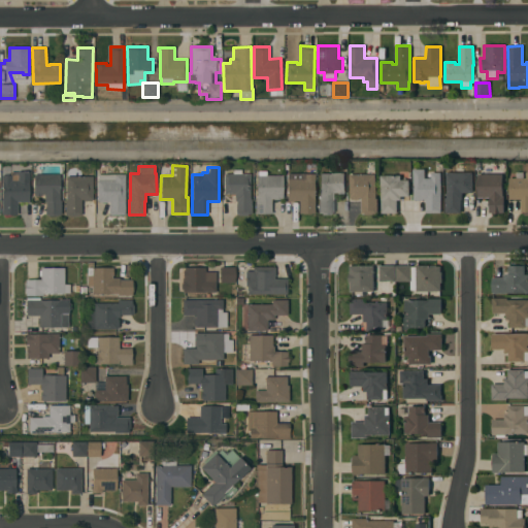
[(250,199),(252,199),(252,213),(248,213),(248,216),(238,216),(238,213),(236,213),(236,201),(234,201),(234,194),(224,194),(224,173),(232,173),(232,169),(240,169),(240,173),(250,173),(250,199)]
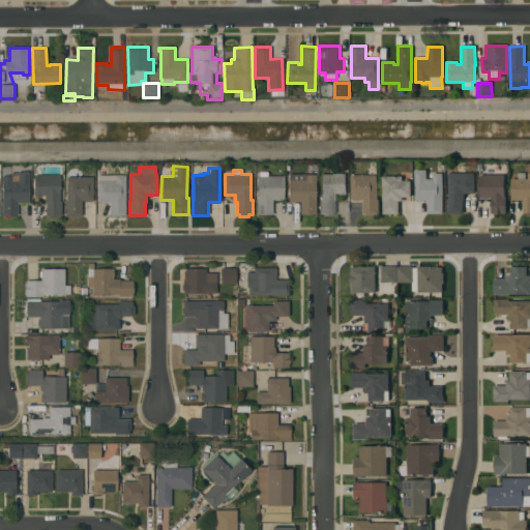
[(443,214),(428,214),(428,201),(424,201),(415,201),(415,170),(427,170),(427,179),(433,179),(433,173),(443,173),(443,214)]
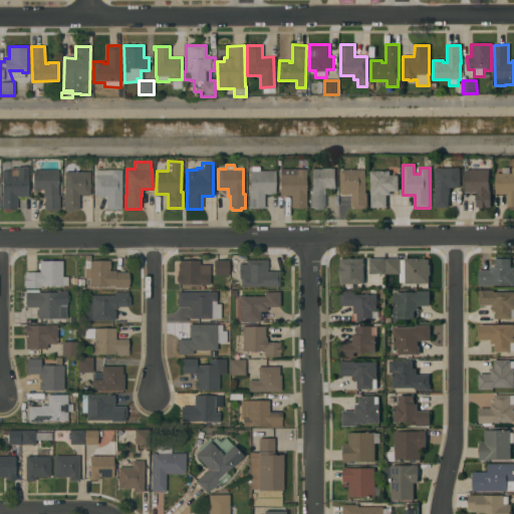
[(28,196),(17,196),(17,209),(1,209),(2,170),(10,170),(10,167),(17,167),(28,167),(28,196)]
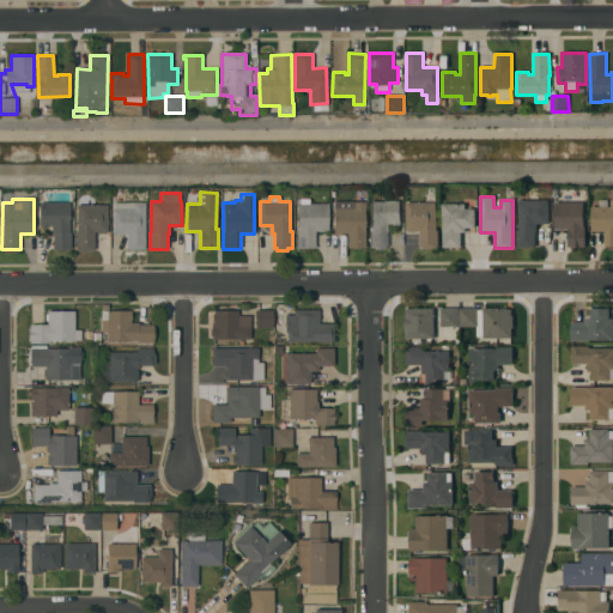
[(548,200),(550,224),(536,224),(536,232),(535,232),(535,247),(516,248),(516,231),(519,231),(517,200),(548,200)]
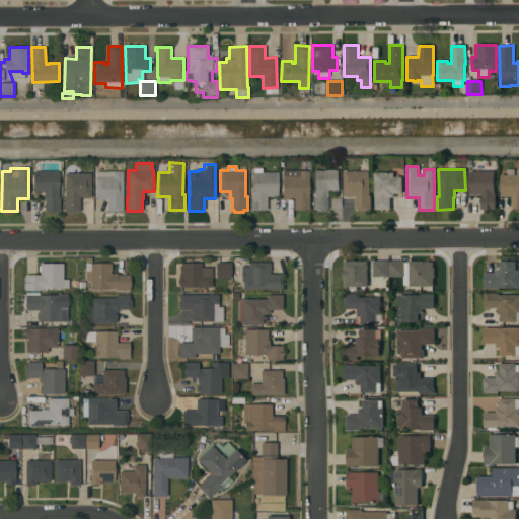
[(518,169),(518,209),(512,209),(512,196),(501,196),(501,175),(518,175),(518,169)]
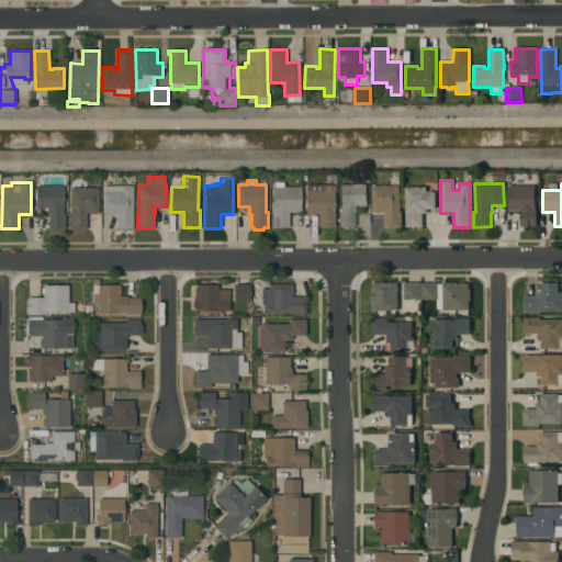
[(133,228),(116,228),(116,214),(113,214),(113,215),(103,215),(103,191),(104,191),(104,186),(133,184),(133,228)]
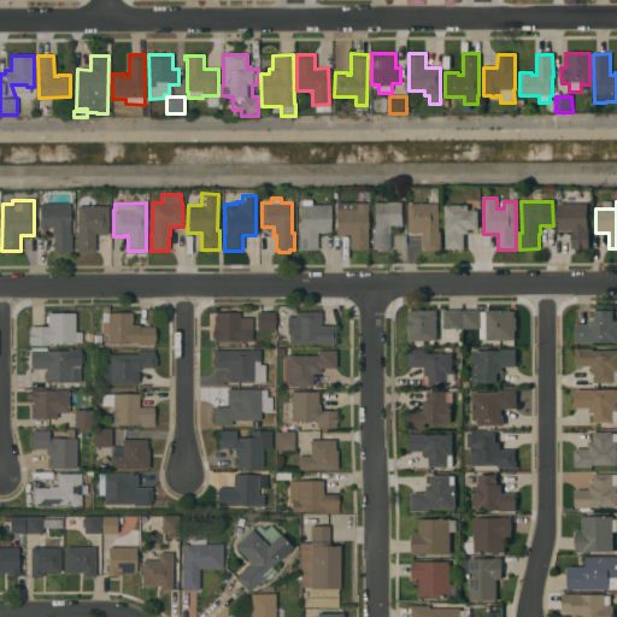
[(368,203),(368,250),(350,250),(350,234),(336,235),(336,203),(368,203)]
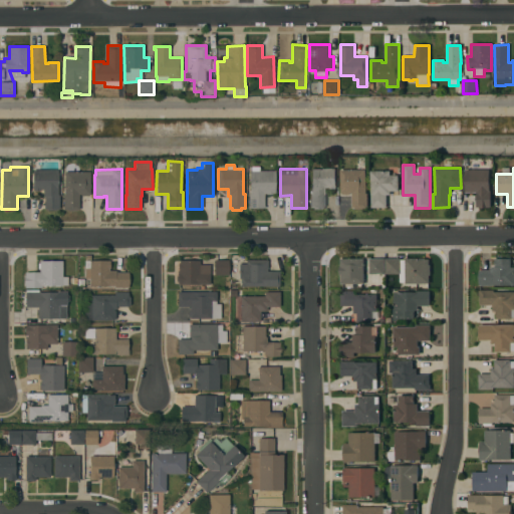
[(336,169),(336,189),(326,189),(326,195),(325,195),(325,207),(323,207),(323,209),(313,209),(313,208),(310,208),(310,193),(312,193),(312,169),(336,169)]
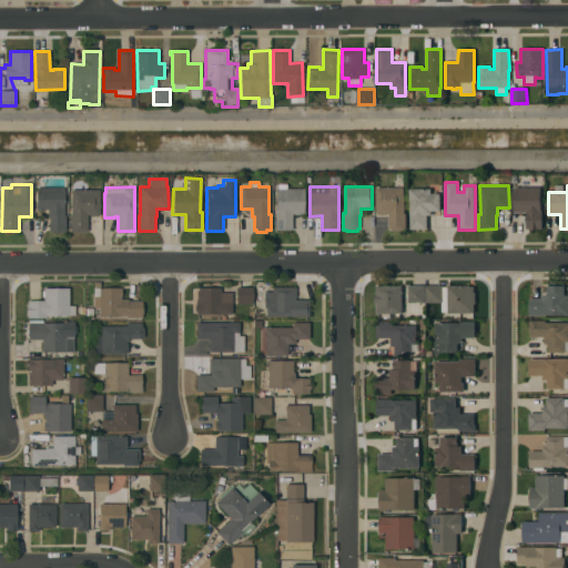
[(63,215),(66,215),(66,231),(49,231),(49,216),(48,216),(48,209),(37,210),(37,188),(63,188),(63,215)]
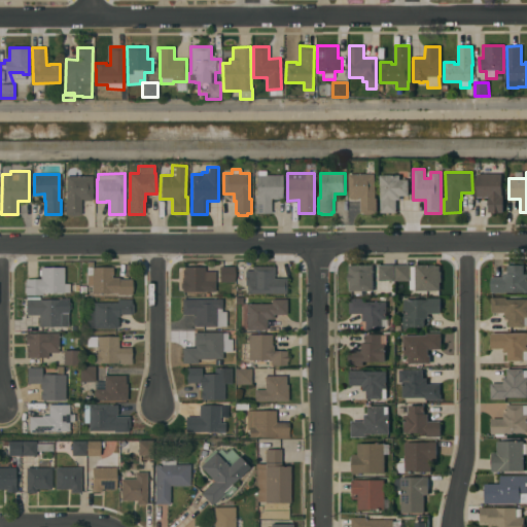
[(376,174),(376,199),(377,199),(377,213),(373,213),(373,214),(364,215),(364,213),(361,213),(361,198),(359,198),(359,199),(351,199),(351,198),(350,198),(350,175),(376,174)]
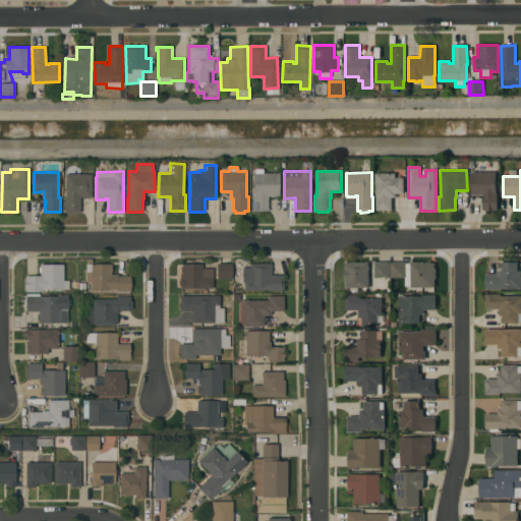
[(497,172),(497,192),(498,192),(498,210),(482,210),(482,195),(471,195),(471,172),(497,172)]
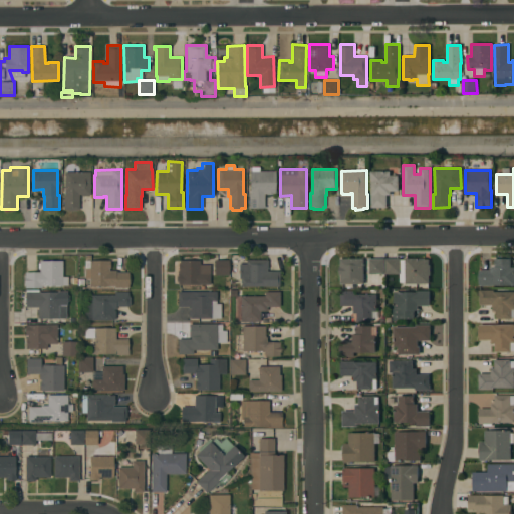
[(274,171),(275,193),(264,193),(264,208),(248,208),(248,206),(249,206),(249,194),(250,194),(250,171),(274,171)]
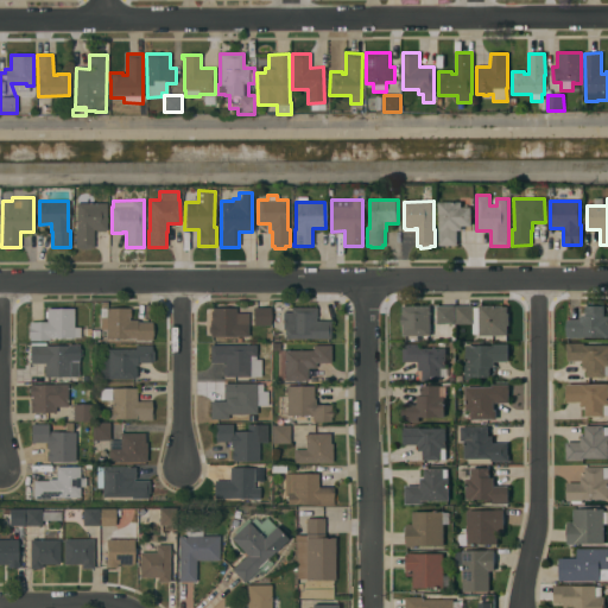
[(439,202),(462,202),(462,208),(472,207),(472,226),(462,226),(462,230),(457,230),(457,245),(439,246),(439,202)]
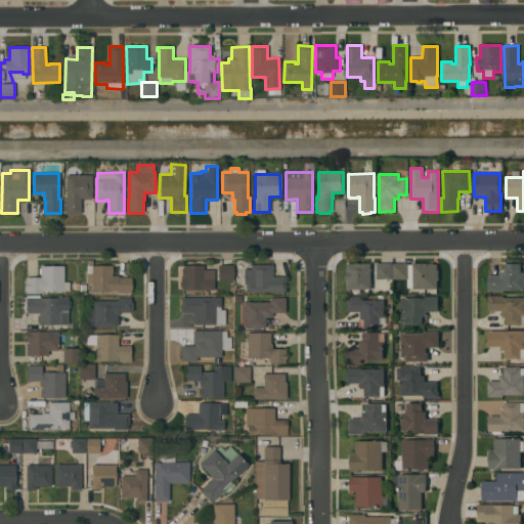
[(92,198),(91,198),(91,199),(83,200),(83,198),(81,198),(81,214),(66,214),(66,212),(64,212),(64,199),(67,199),(66,175),(91,175),(92,198)]
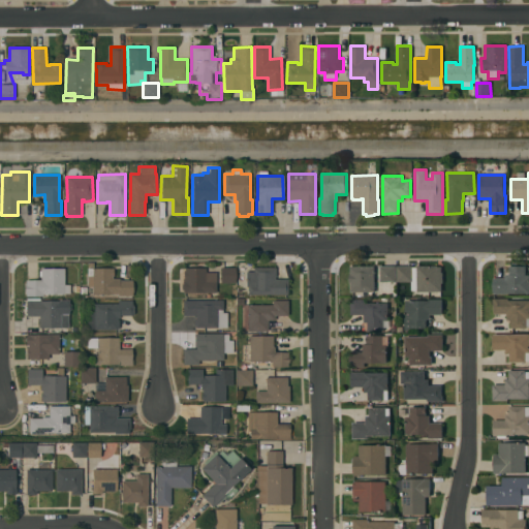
[(412,266),(412,281),(397,282),(397,267),(412,266)]
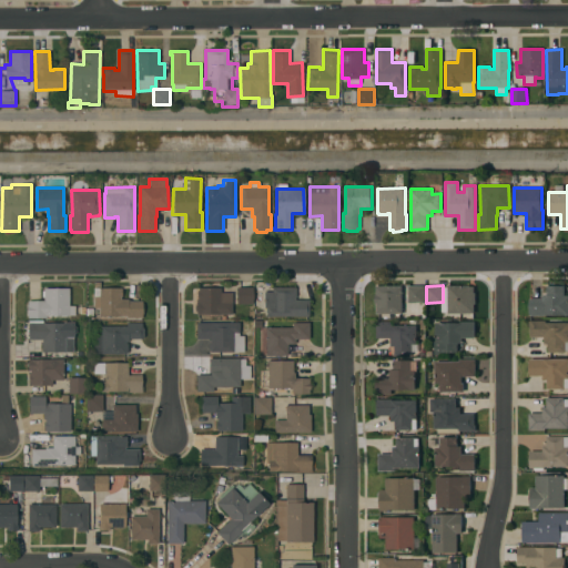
[(296,286),(296,300),(310,300),(310,316),(266,316),(266,307),(264,307),(264,292),(273,292),(273,286),(296,286)]
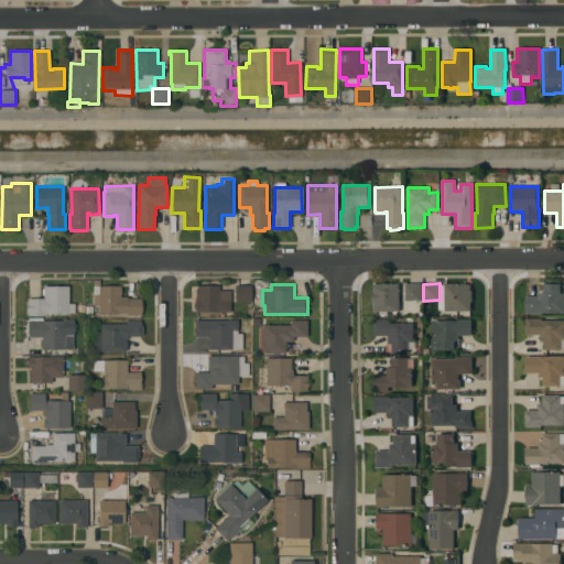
[(399,284),(399,311),(375,312),(375,302),(373,302),(372,293),(375,293),(375,284),(399,284)]
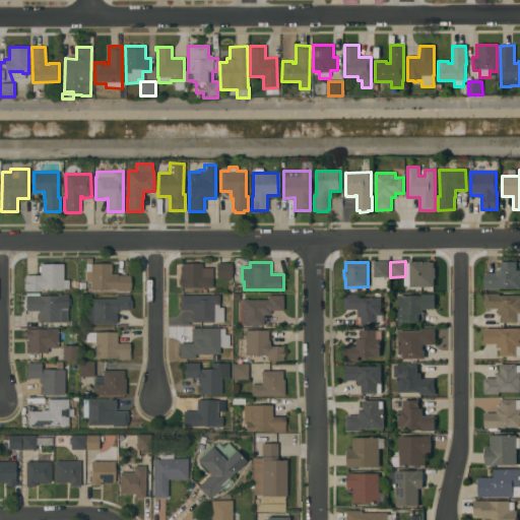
[(389,262),(389,277),(375,277),(374,262),(389,262)]
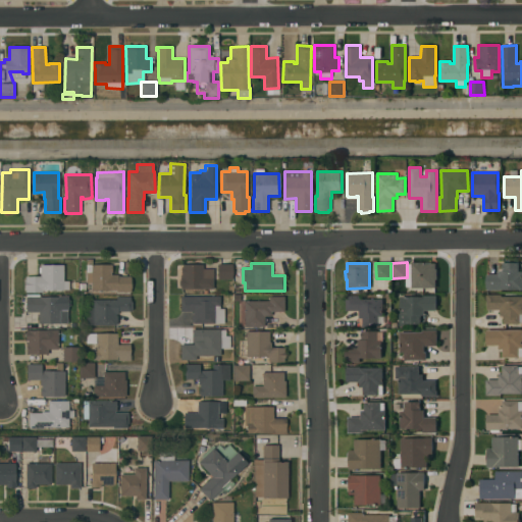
[(435,263),(435,269),(437,269),(437,279),(436,279),(436,289),(412,289),(412,279),(408,279),(408,264),(411,264),(411,263),(435,263)]
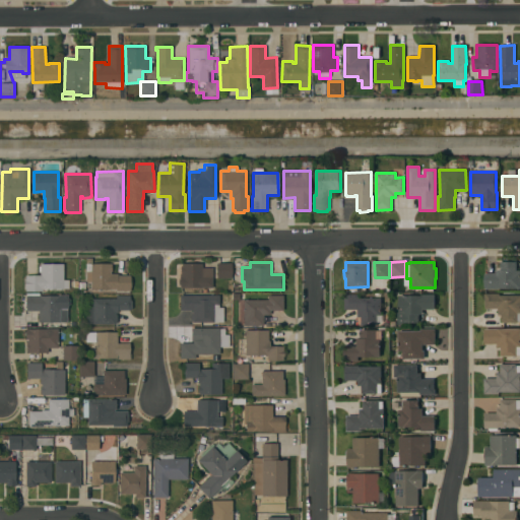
[(517,271),(519,271),(519,288),(485,288),(485,273),(497,273),(497,270),(501,270),(501,262),(517,262),(517,271)]
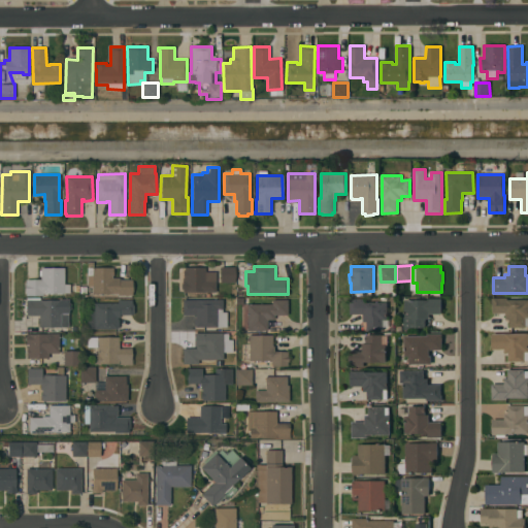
[(65,267),(65,284),(70,284),(70,293),(47,293),(47,295),(26,295),(26,279),(41,279),(41,267),(65,267)]
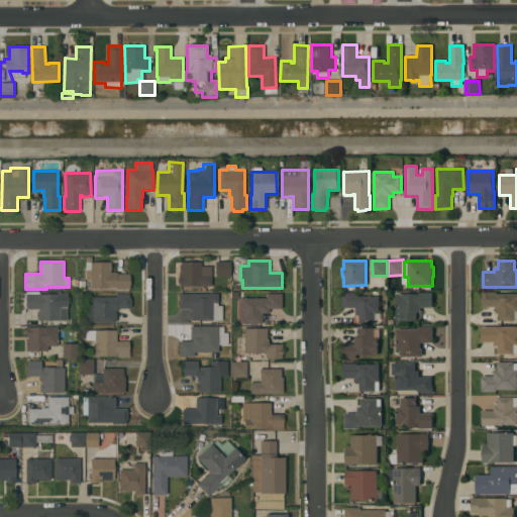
[(110,262),(110,272),(117,272),(117,274),(129,274),(129,289),(115,289),(115,287),(91,287),(91,279),(86,279),(86,270),(91,270),(91,262),(110,262)]
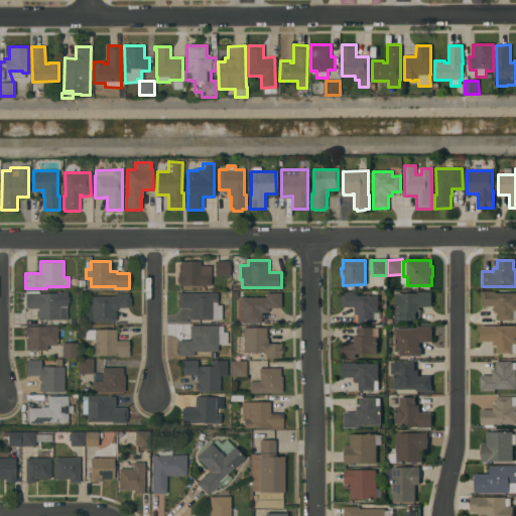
[(201,261),(201,265),(211,265),(211,285),(178,285),(178,282),(177,282),(177,277),(178,277),(178,271),(179,271),(179,264),(180,264),(180,261),(201,261)]
